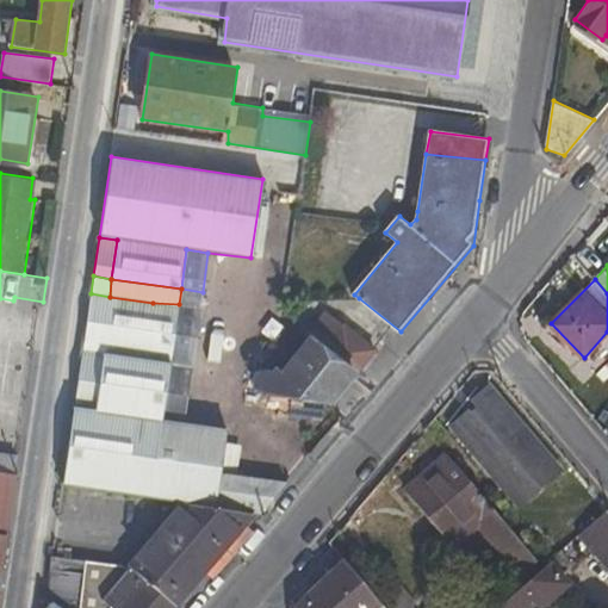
[(200,305),(203,292),(181,289),(179,304),(200,305)]
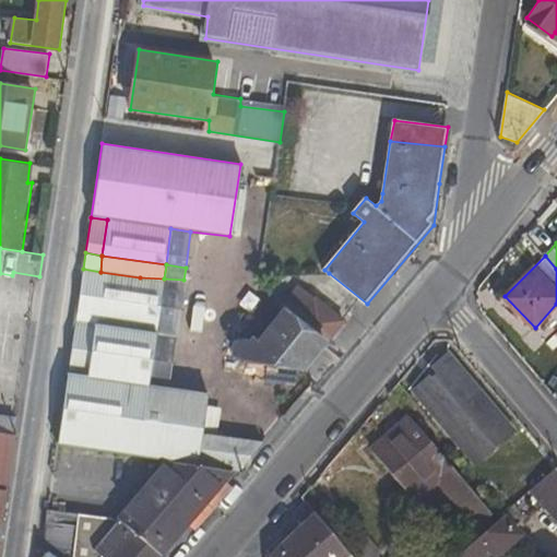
[(101,272),(83,269),(75,321),(93,323),(101,272)]
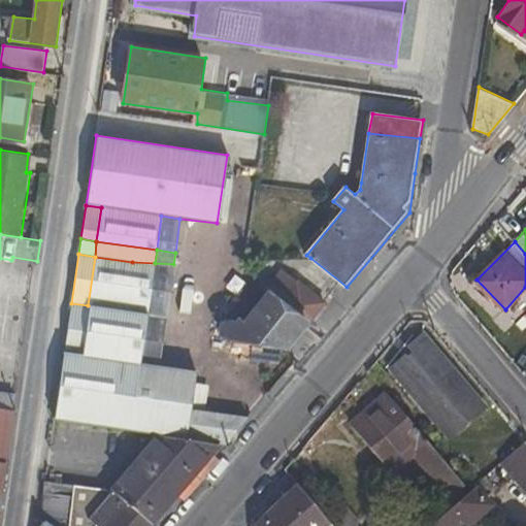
[(88,305),(71,303),(69,321),(163,333),(166,316),(148,314),(155,263),(132,262),(95,257),(88,305)]
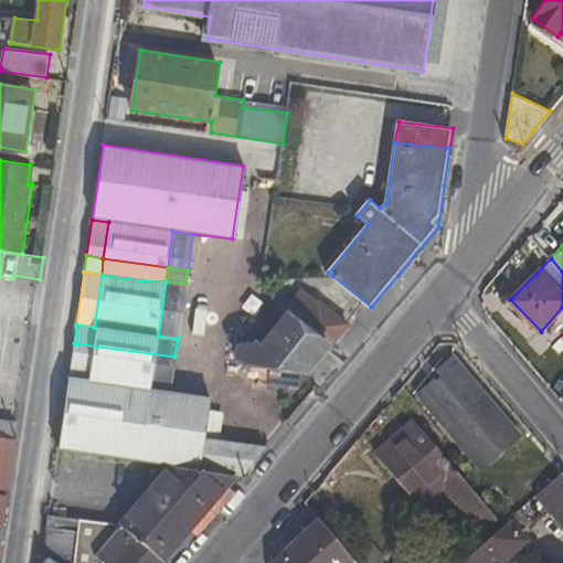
[(178,338),(186,283),(166,282),(158,336),(178,338)]
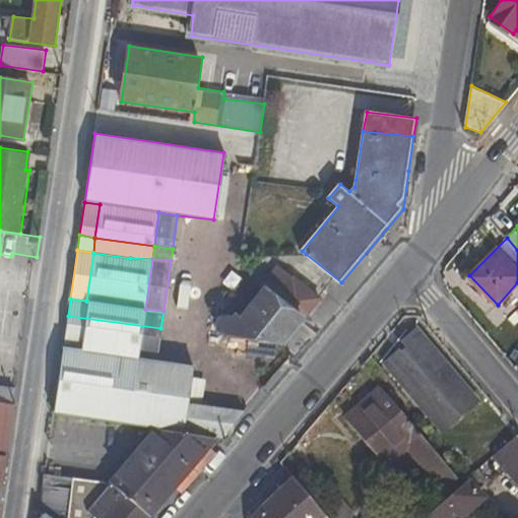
[(221,315),(243,270),(221,260),(199,305),(221,315)]
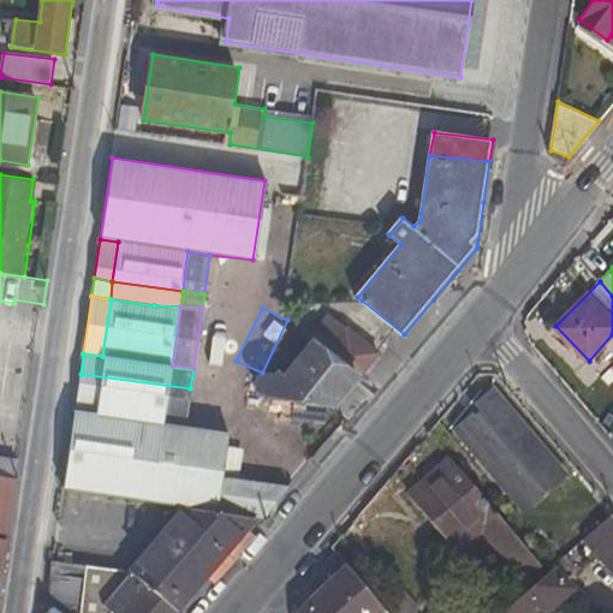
[(314,343),(269,399),(335,409),(379,353),(331,314),(310,340),(314,343)]
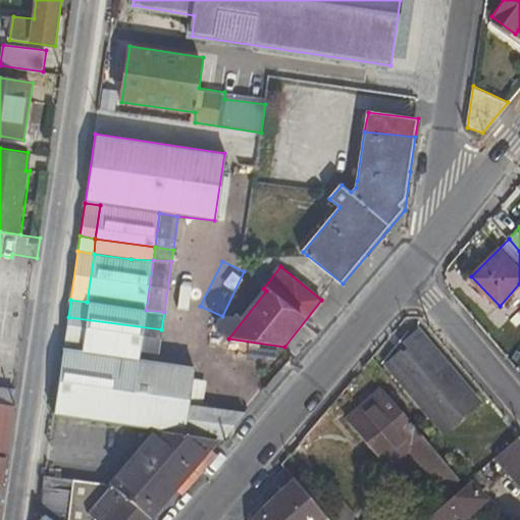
[(219,439),(224,440),(248,411),(190,403),(194,366),(157,361),(161,329),(68,317),(54,415),(158,430),(219,439)]
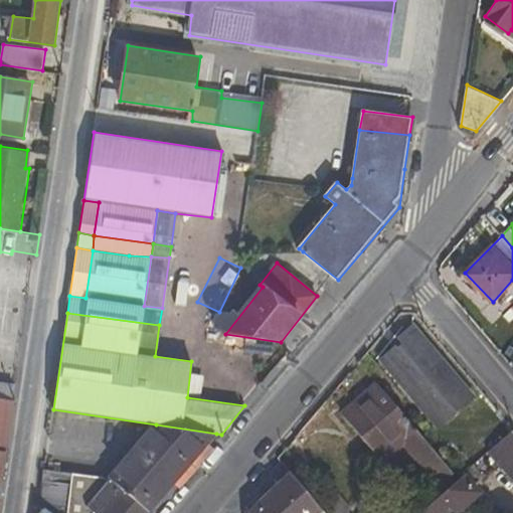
[(442,426),(475,398),(416,330),(404,341),(398,335),(393,340),(398,345),(383,358),(442,426)]
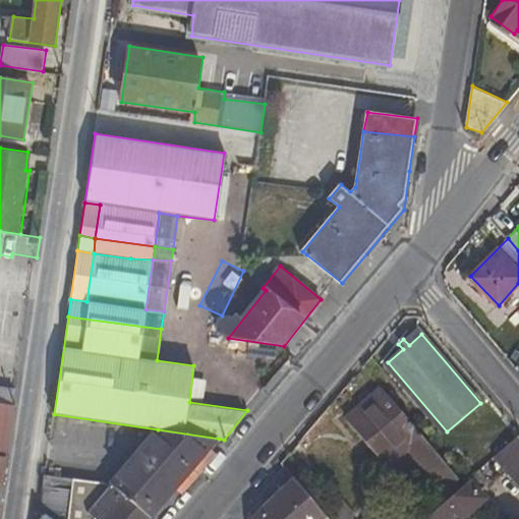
[(0,386),(0,402),(15,405),(17,389),(0,386)]
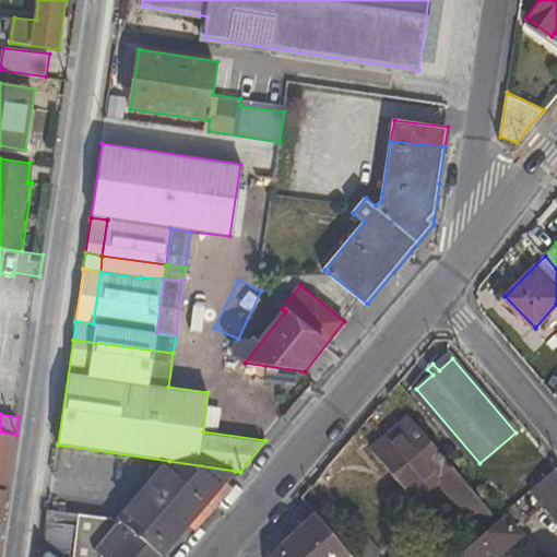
[(478,524),(494,512),(410,415),(372,447),(416,497),(438,478),(478,524)]
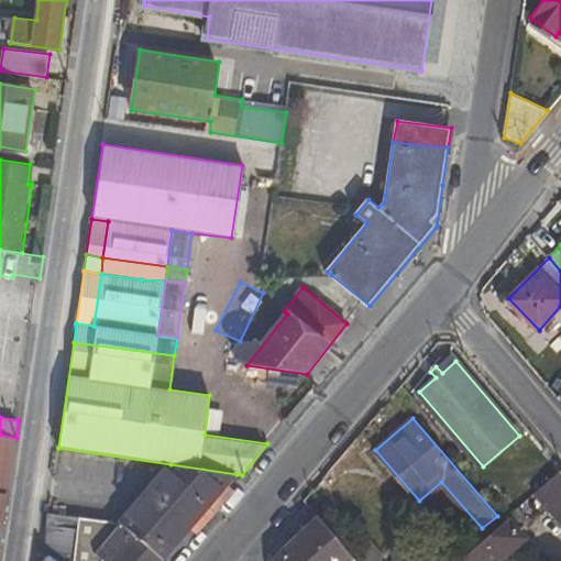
[(0,524),(2,523),(17,438),(0,435),(0,524)]
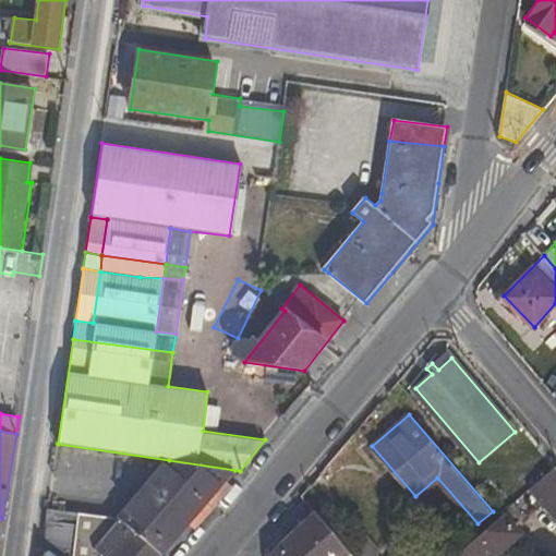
[(121,518),(48,508),(44,540),(72,555),(160,555),(234,470),(169,460),(121,518)]
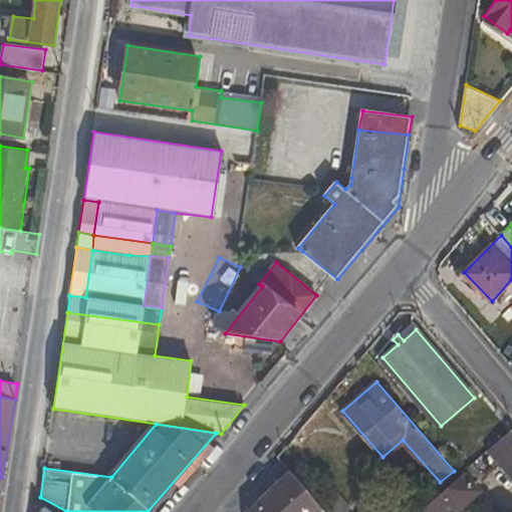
[(511,429),(488,449),(511,477),(511,429)]
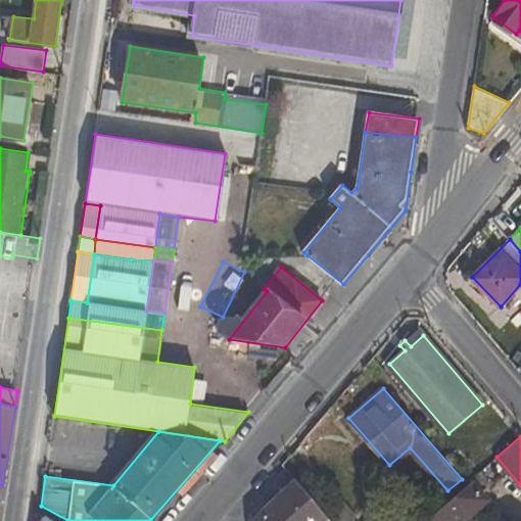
[(488,499),(471,479),(424,519),(421,520),(462,520),(466,519),(488,499)]
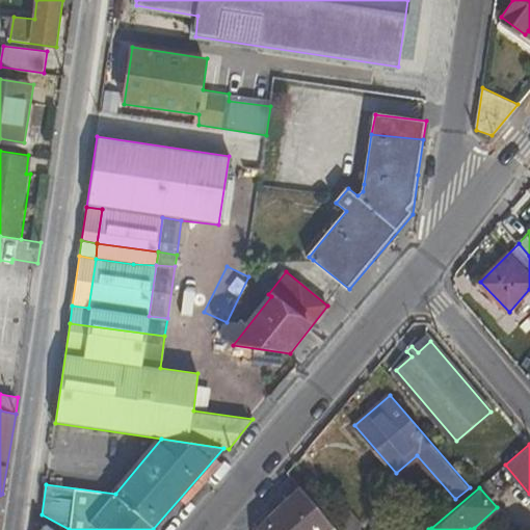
[(258,525),(258,529),(327,529),(333,526),(328,520),(301,488),(258,525)]
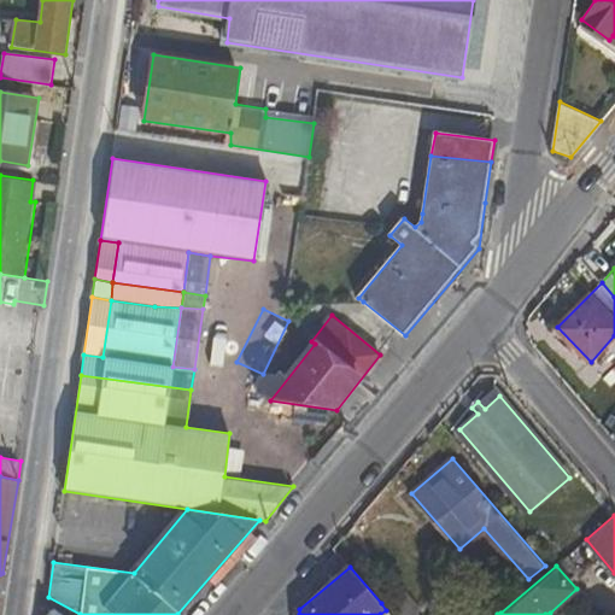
[(423,608),(403,583),(381,603),(386,610),(391,614),(416,614),(420,613),(423,608)]
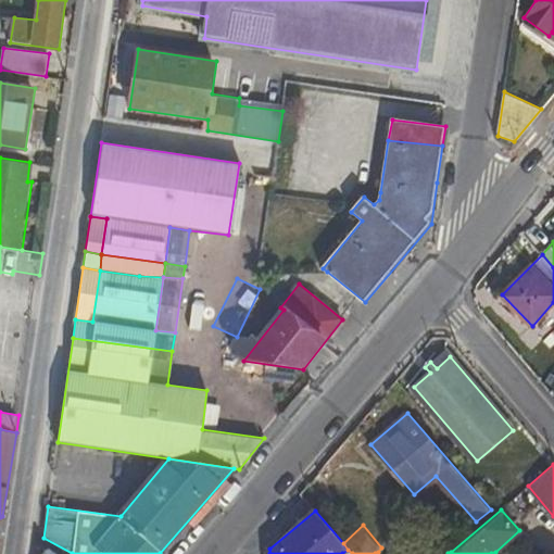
[(72,553),(43,538),(41,553),(72,553)]
